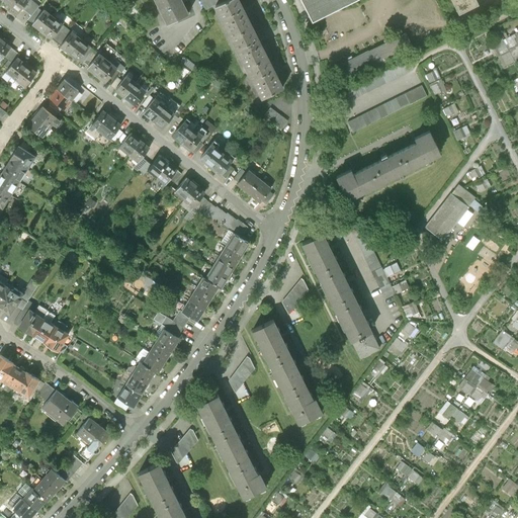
[(27,0),(14,0),(9,7),(17,13),(21,8),(27,0)]
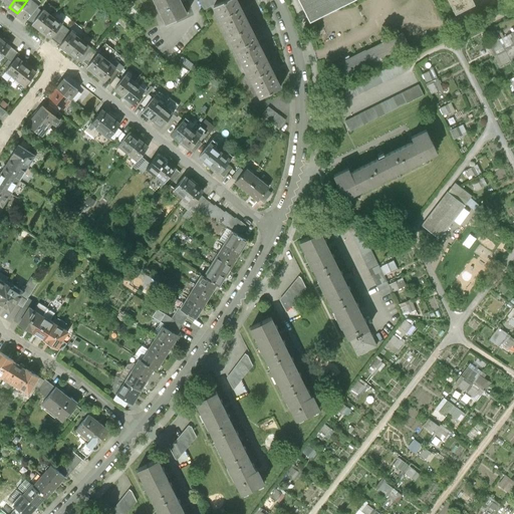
[(38,7),(29,0),(27,0),(21,8),(30,16),(38,7)]
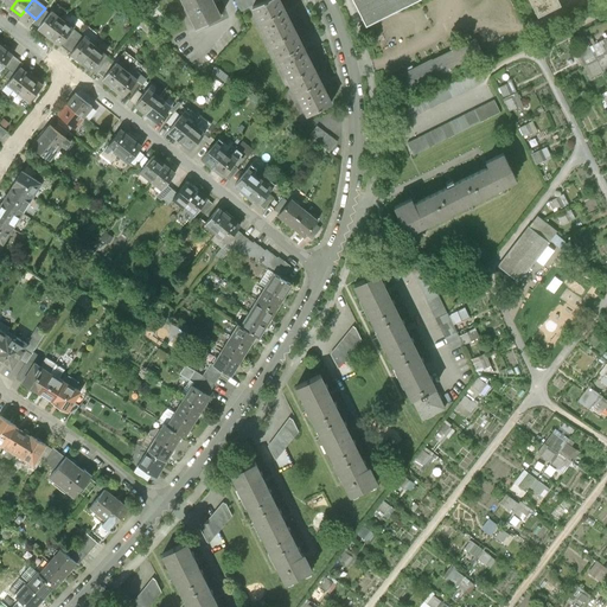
[(180,0),(191,21),(196,30),(219,18),(212,2),(210,0),(180,0)]
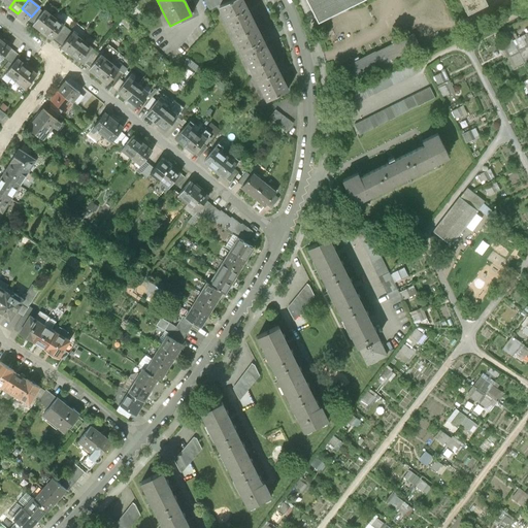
[(203,0),(209,11),(221,5),(231,0),(203,0)]
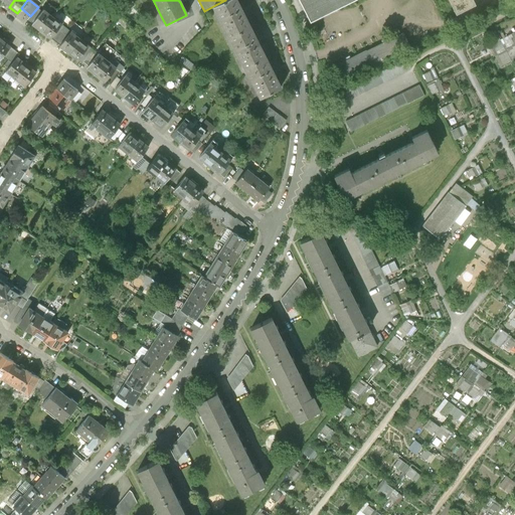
[(237,0),(225,0),(215,5),(261,99),(282,89),(274,73),(258,39),(242,9),(237,0)]
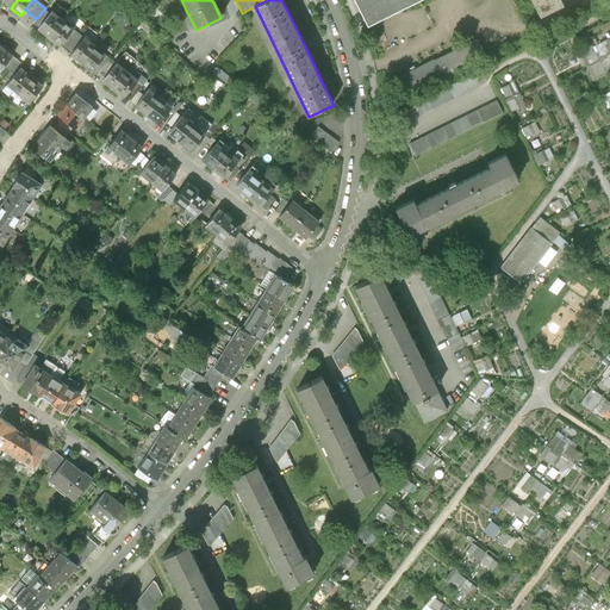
[(358,0),(371,26),(419,4),(417,0),(358,0)]
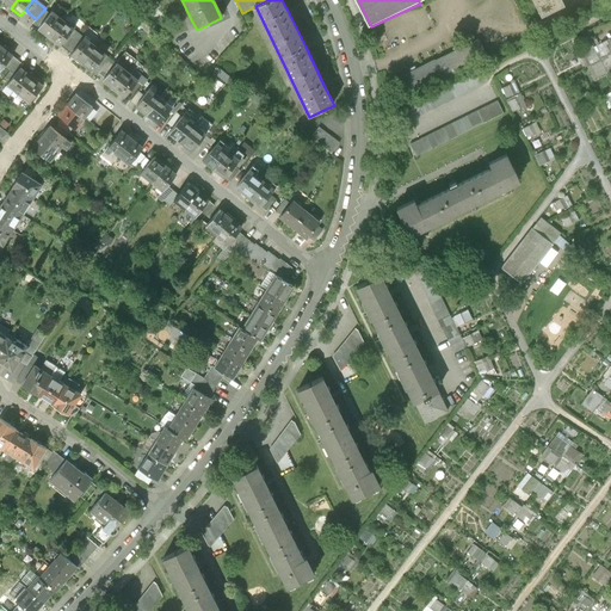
[(524,0),(537,25),(561,13),(555,0),(554,0),(524,0)]
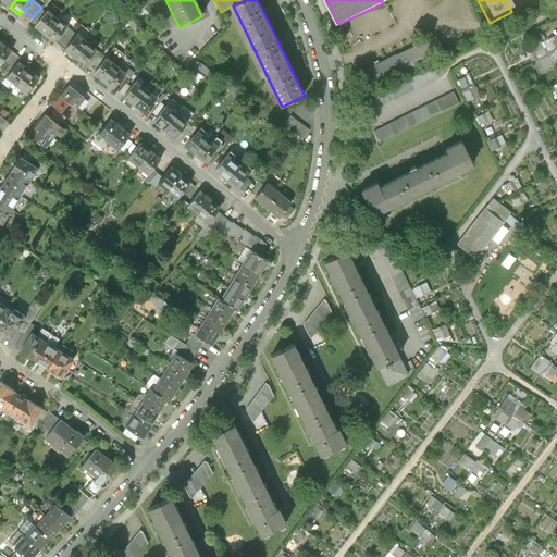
[(52,4),(46,12),(56,20),(62,12),(52,4)]
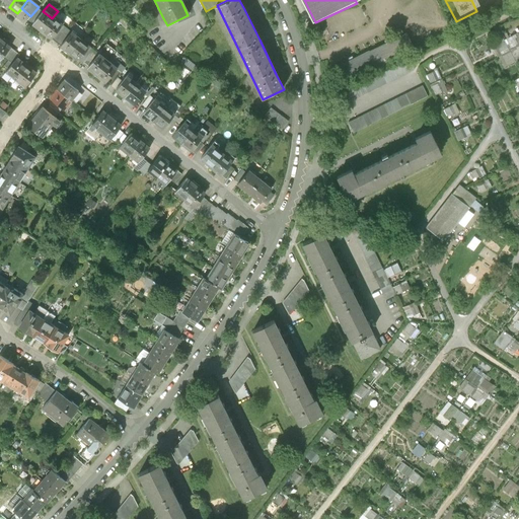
[(32,23),(46,8),(42,5),(28,20),(32,23)]
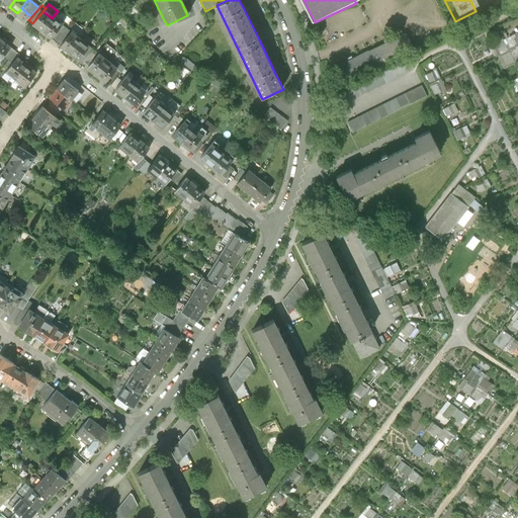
[(31,25),(40,32),(52,18),(42,11),(31,25)]
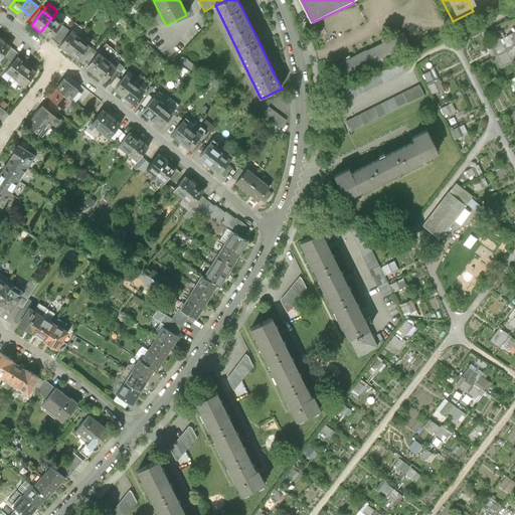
[(59,25),(51,18),(40,32),(48,38),(49,37),(59,25)]
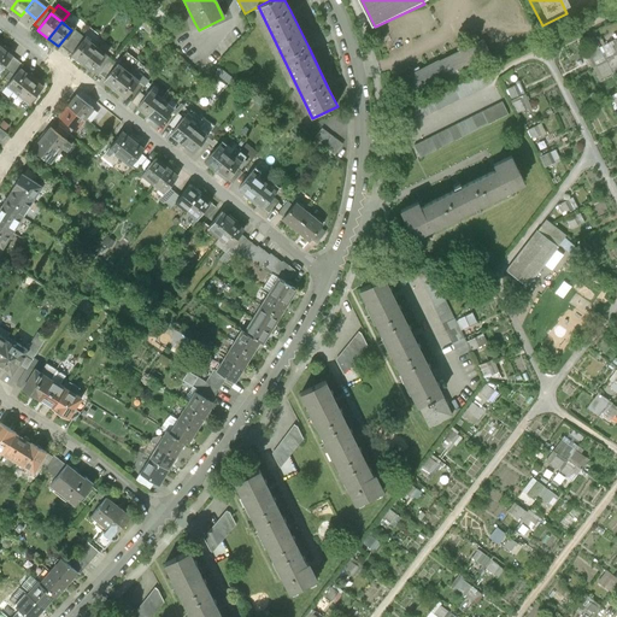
[(59,45),(71,56),(84,41),(71,30),(59,45)]
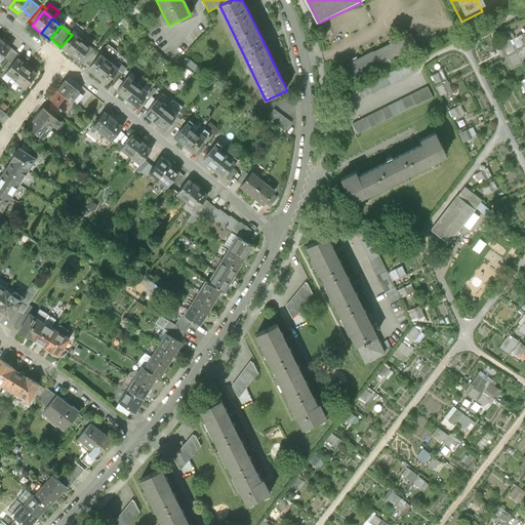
[(61,47),(70,55),(81,41),(73,34),(72,35),(61,47)]
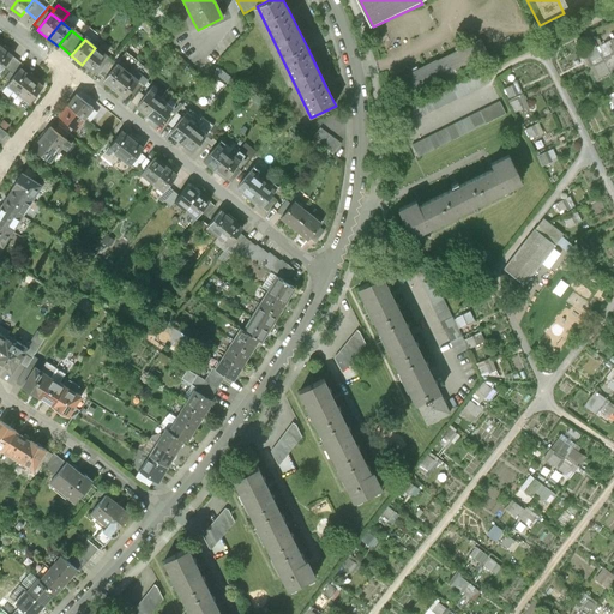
[(481,40),(391,84),(401,103),(492,59),(481,40)]
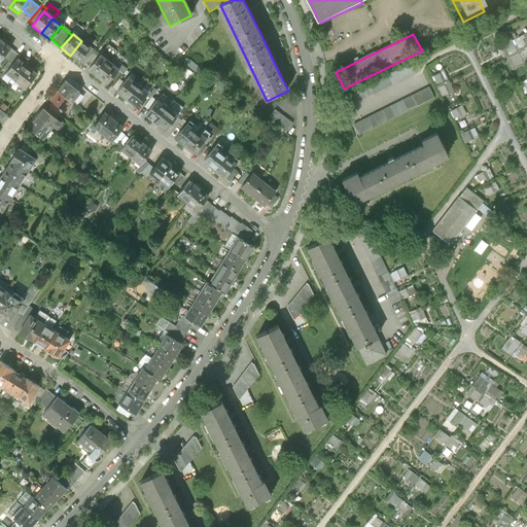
[(518,50),(526,46),(522,36),(513,40),(518,50)]
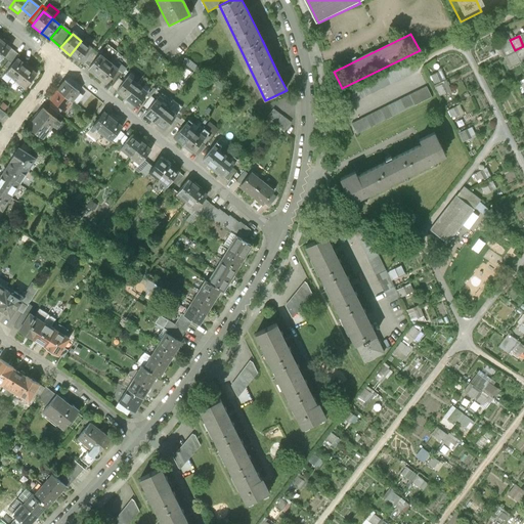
[(506,55),(515,50),(510,40),(500,45),(506,55)]
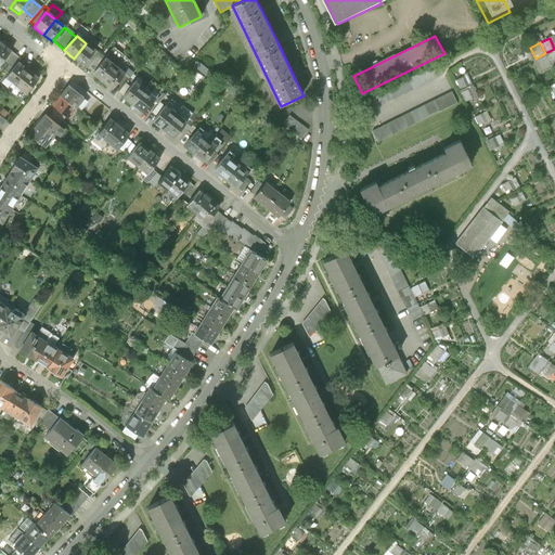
[(95,51),(86,43),(74,59),(82,66),(84,65),(95,51)]
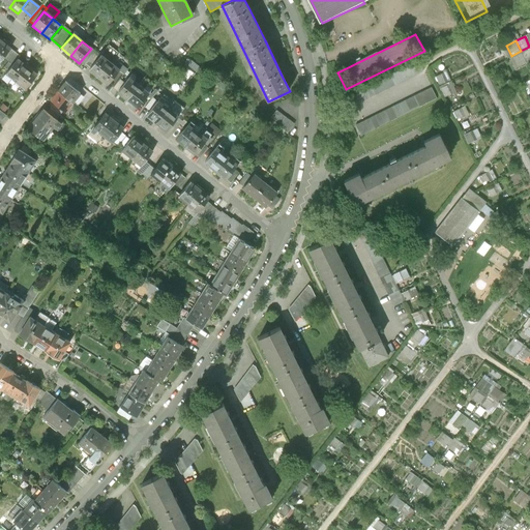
[(10,49),(2,42),(0,43),(0,61),(3,58),(10,49)]
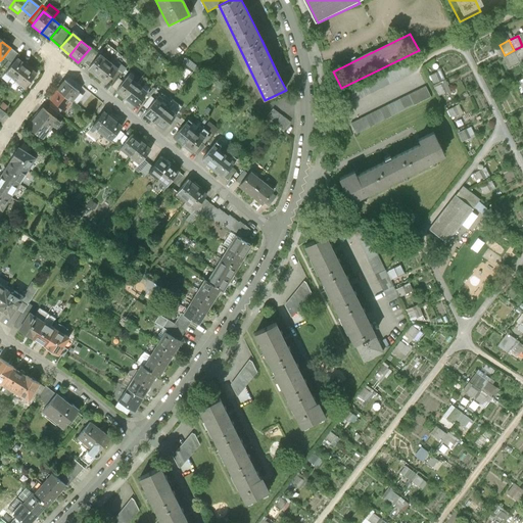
[(519,61),(522,58),(522,46),(514,50),(519,61)]
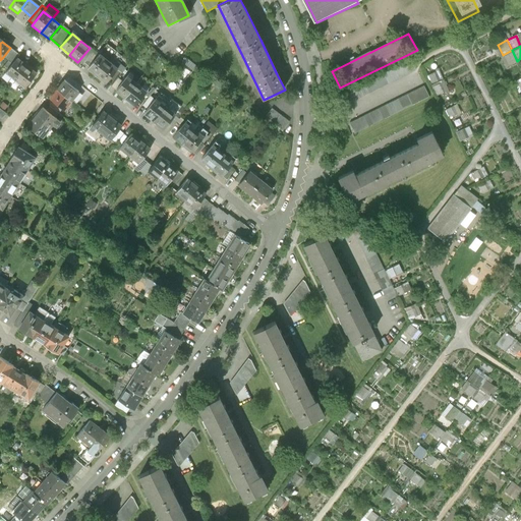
[(15,53),(10,48),(3,57),(8,61),(15,53)]
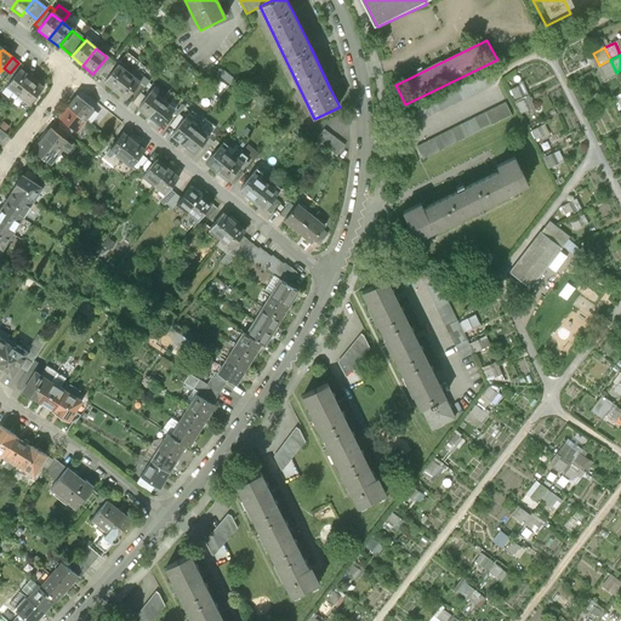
[(93,73),(100,78),(112,64),(113,62),(107,57),(93,73)]
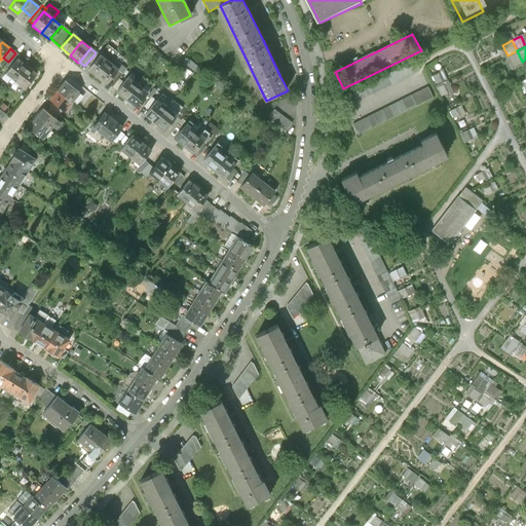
[(513,66),(522,62),(517,50),(508,55),(513,66)]
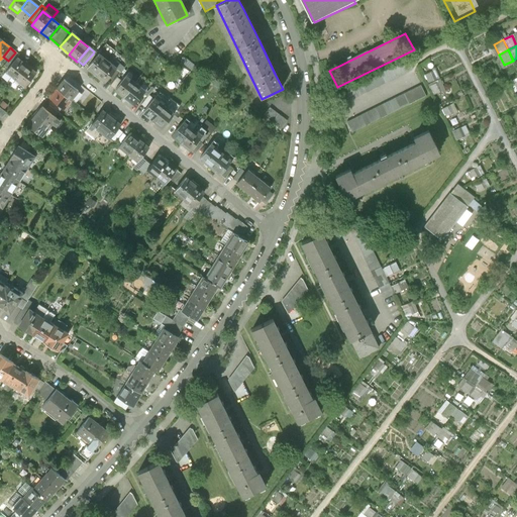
[(20,56),(15,53),(8,61),(4,67),(9,70),(18,59),(20,56)]
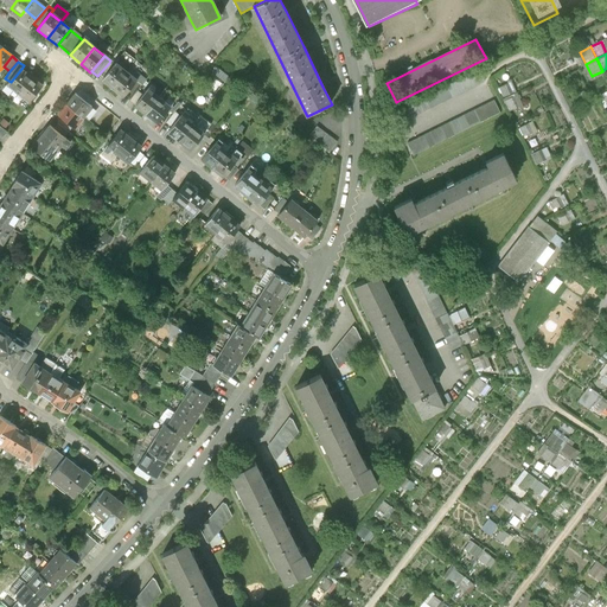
[(114,66),(109,63),(97,76),(103,81),(114,66)]
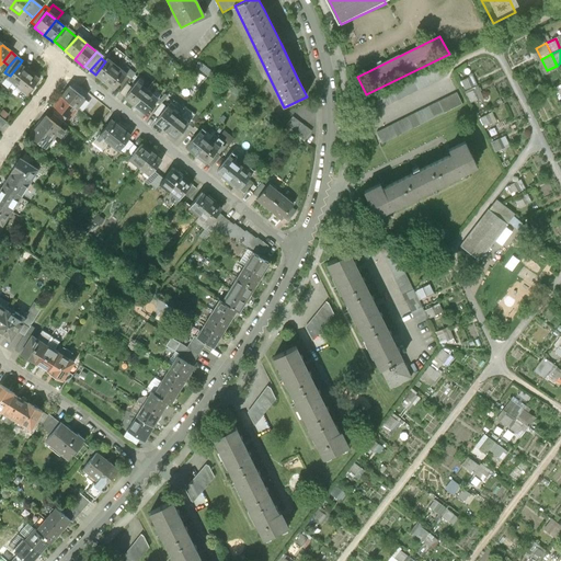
[(95,76),(104,83),(116,68),(107,60),(105,61),(95,75),(95,76)]
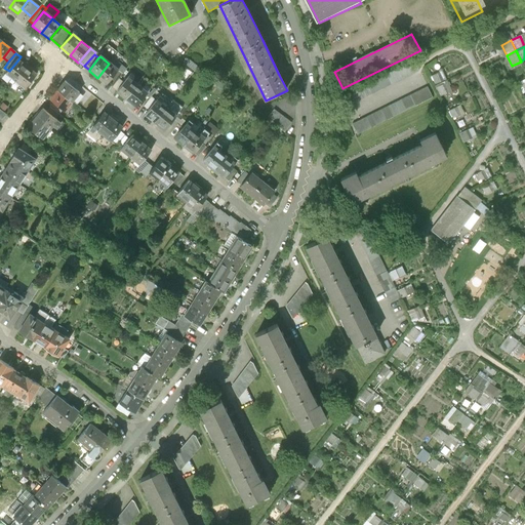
[(7,73),(17,81),(29,67),(18,59),(9,71),(7,73)]
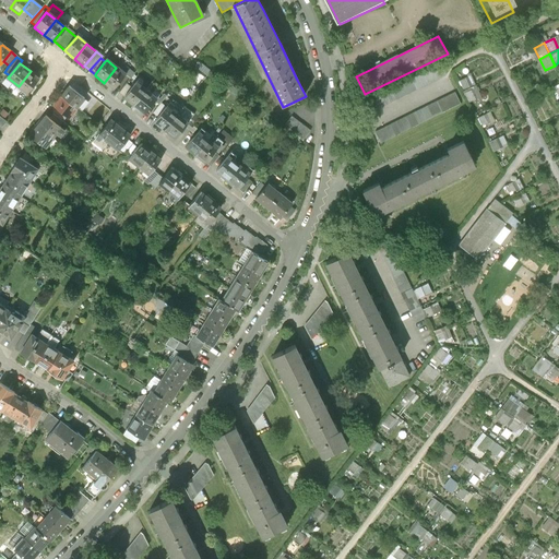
[(359,121),(448,76),(442,64),(354,109),(359,121)]
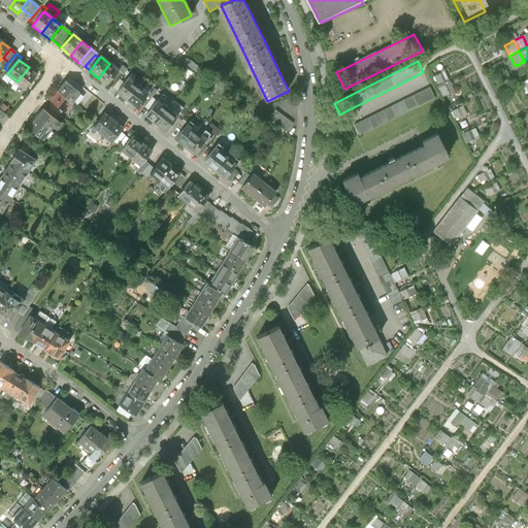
[(119,70),(109,64),(98,78),(107,85),(119,70)]
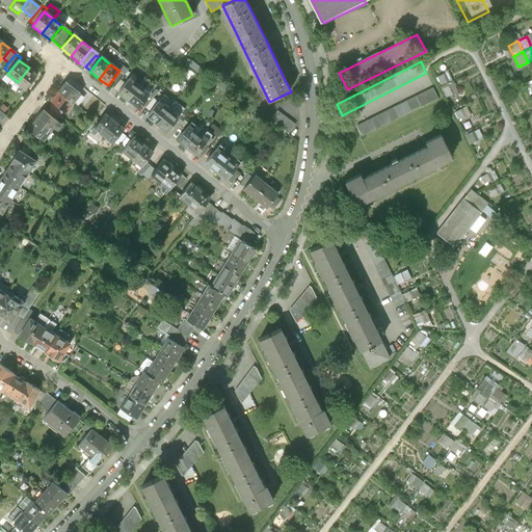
[(38,76),(29,68),(18,82),(27,89),(38,76)]
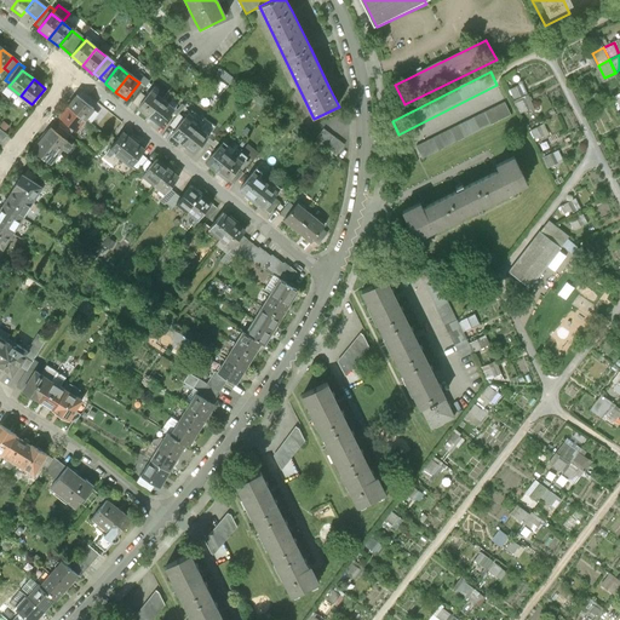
[(509,89),(514,99),(523,95),(518,85),(509,89)]
